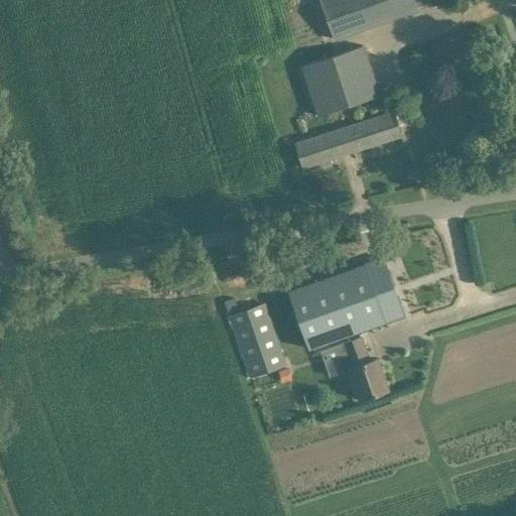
[(320,0),(335,38),(417,10),(413,0),(320,0)]
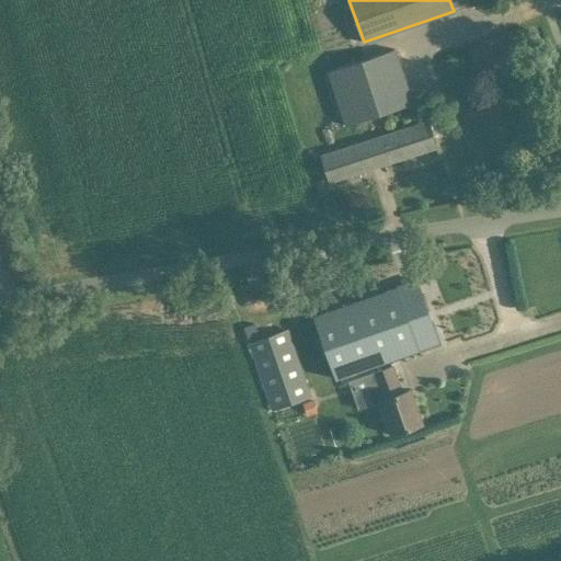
[(329,71),(346,125),(414,102),(396,48),(329,71)]
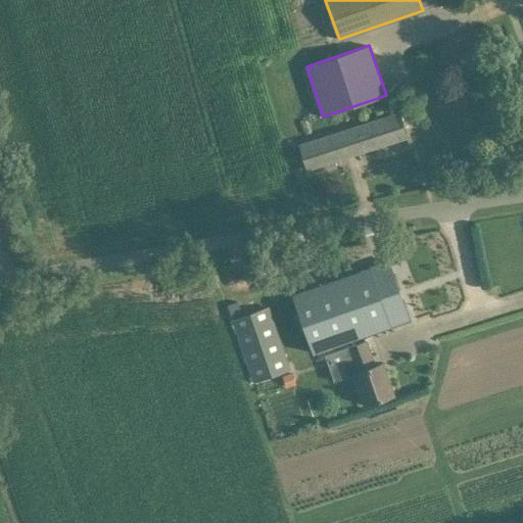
[(299,144),(307,170),(409,137),(400,111),(299,144)]
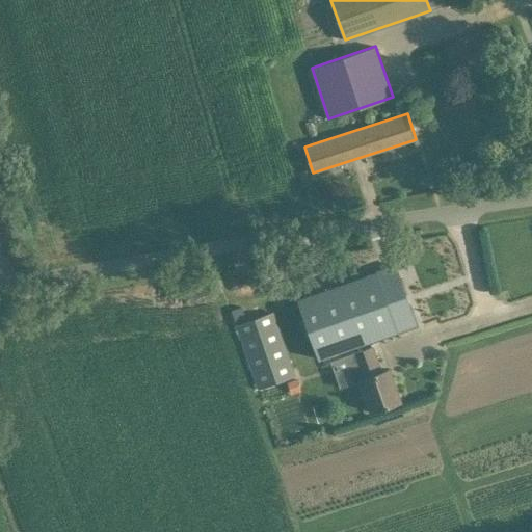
[(495,127),(491,137),(510,142),(513,132),(495,127)]
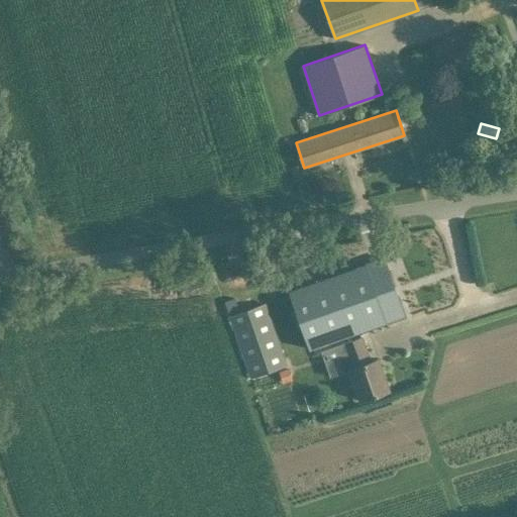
[(385,256),(288,291),(308,349),(405,316),(385,256)]
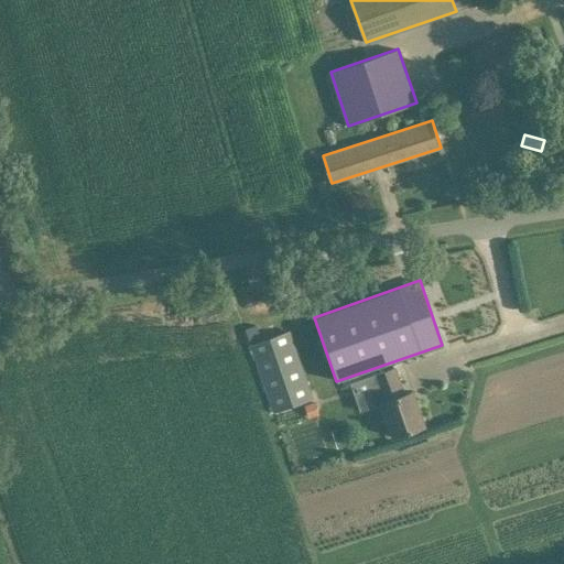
[(251,345),(275,412),(313,400),(289,332),(251,345)]
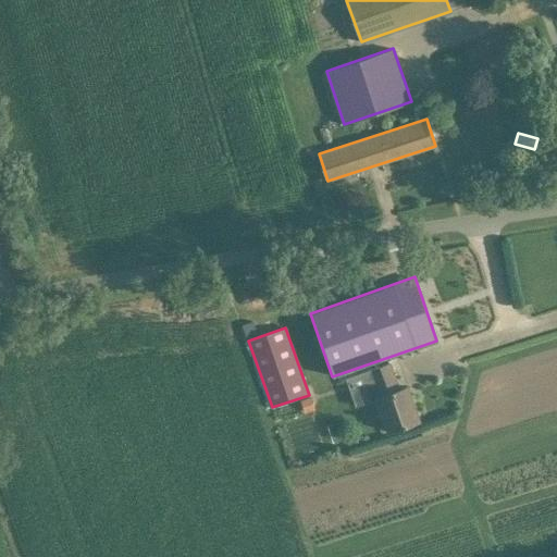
[(388,361),(359,372),(369,400),(378,397),(388,431),(398,428),(419,421),(407,386),(398,390),(388,361)]
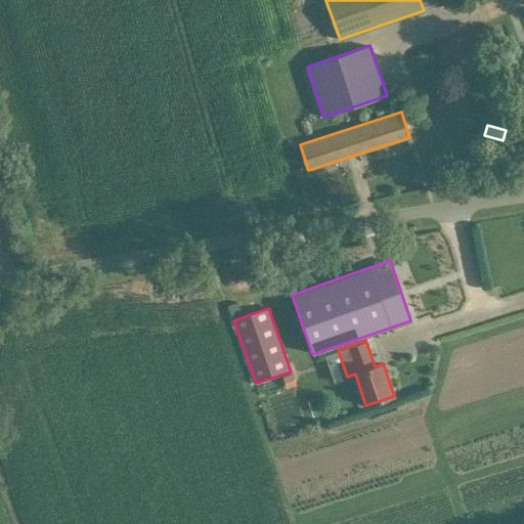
[(291,373),(255,385),(259,398),(295,385),(291,373)]
